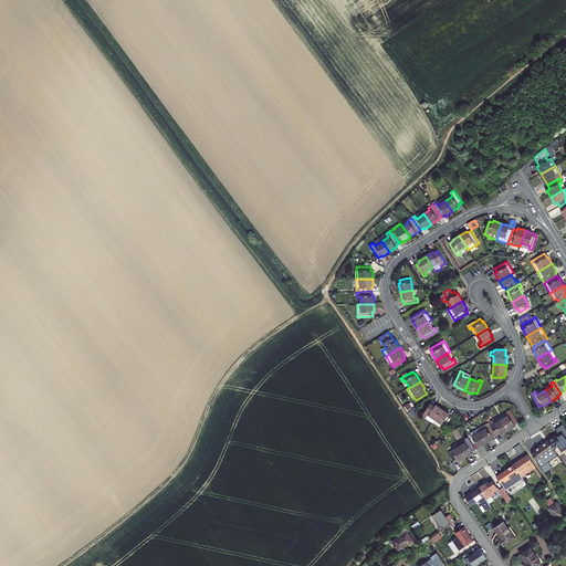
[(433,422),(442,409),(435,405),(435,406),(430,404),(422,416),(433,422)]
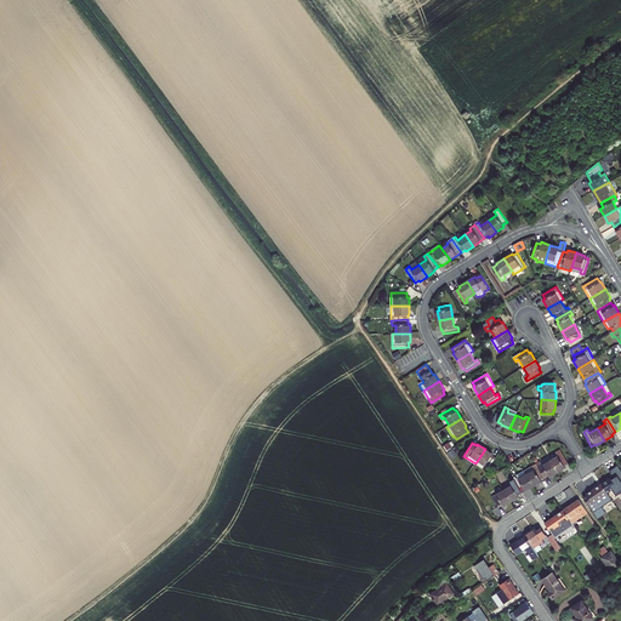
[(493,454),(485,449),(476,463),(483,469),(485,466),(489,468),(495,457),(491,455),(493,454)]
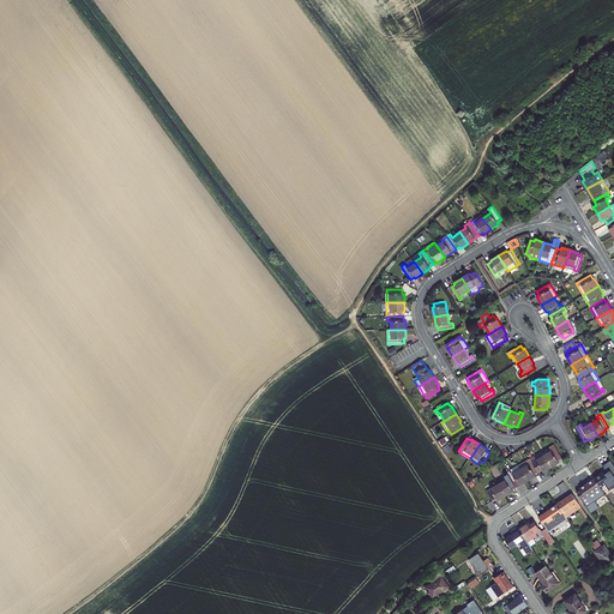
[(552,450),(543,455),(551,468),(559,463),(558,461),(561,459),(553,445),(549,447),(552,450)]
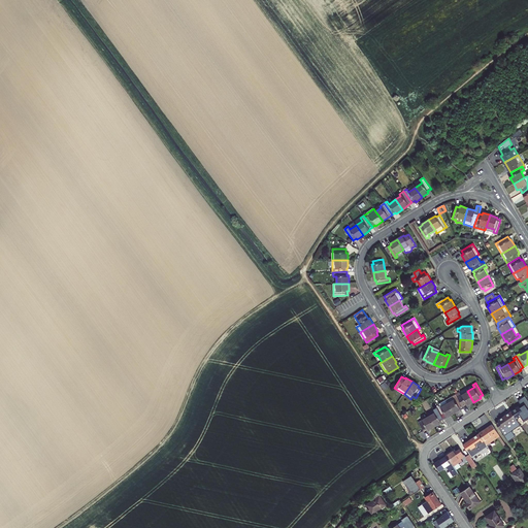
[(473,402),(467,391),(461,395),(459,392),(456,394),(463,406),(466,404),(467,405),(473,402)]
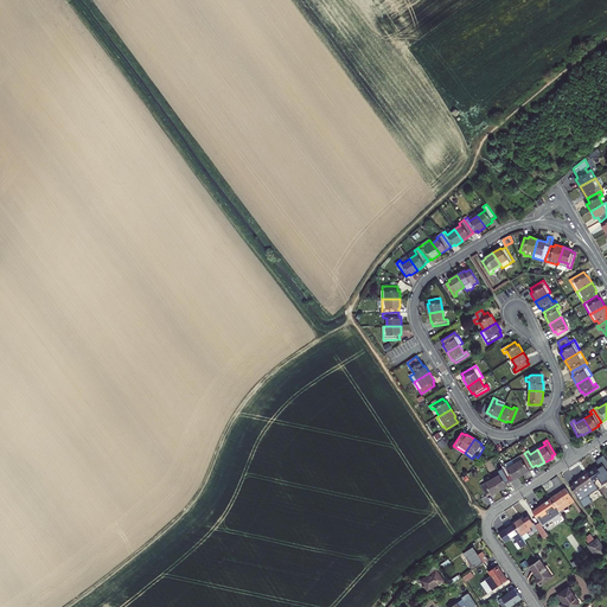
[(532,467),(524,453),(512,460),(515,464),(522,475),(530,471),(529,470),(532,467)]
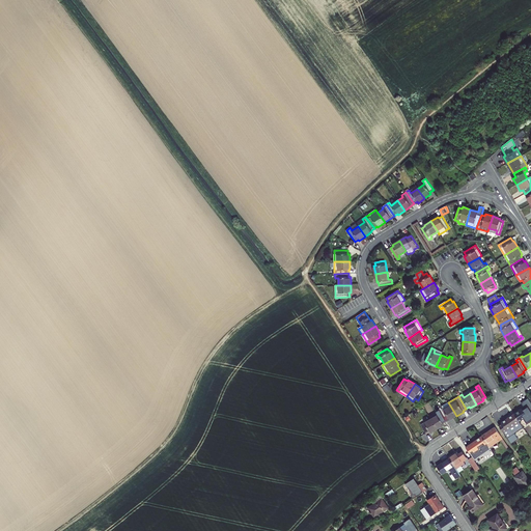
[(530,402),(528,398),(521,403),(525,410),(528,413),(528,414),(530,412),(530,402)]
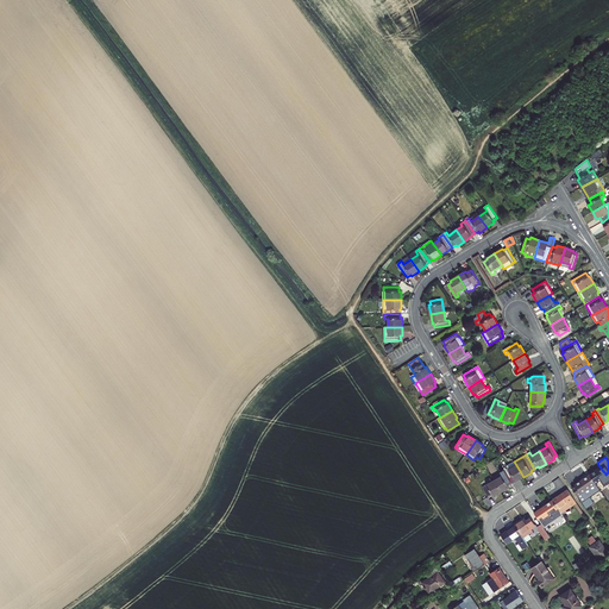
[(523,477),(516,465),(508,469),(508,468),(503,470),(512,484),(523,477)]
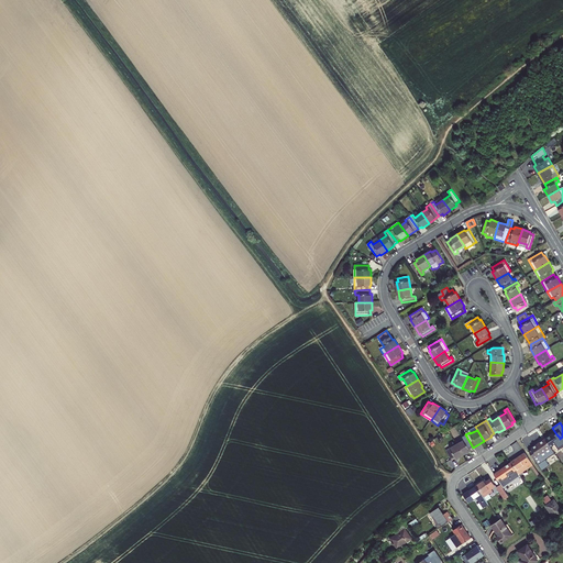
[(560,438),(556,434),(554,435),(553,433),(545,439),(551,448),(559,442),(558,440),(560,438)]
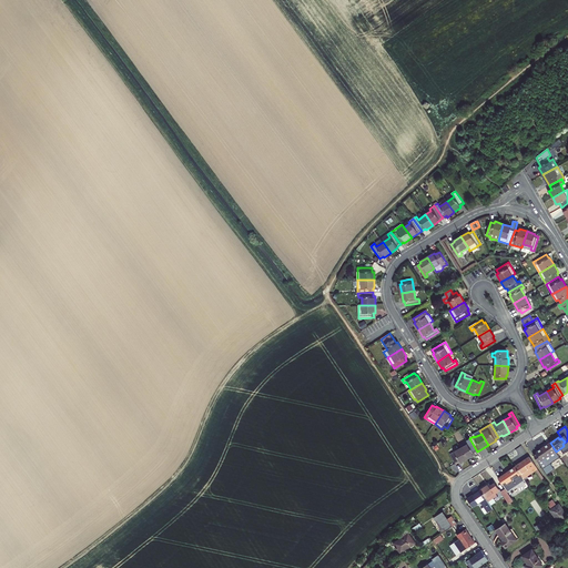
[(477,452),(469,438),(466,440),(468,444),(460,448),(467,459),(475,455),(474,453),(477,452)]
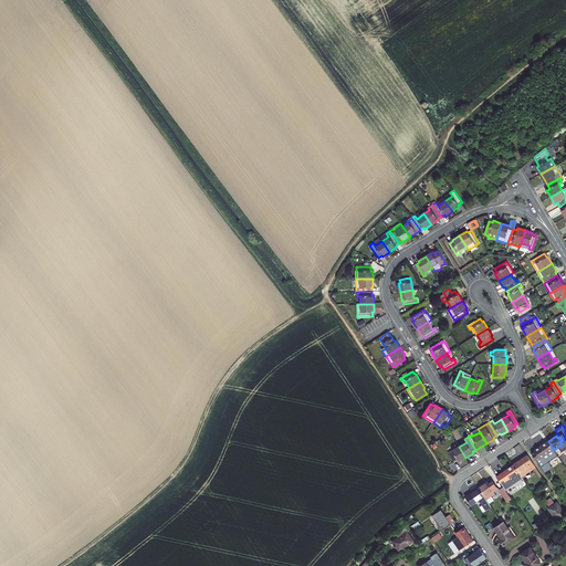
[(558,457),(554,450),(548,441),(534,451),(535,452),(532,454),(545,474),(553,469),(548,462),(558,457)]
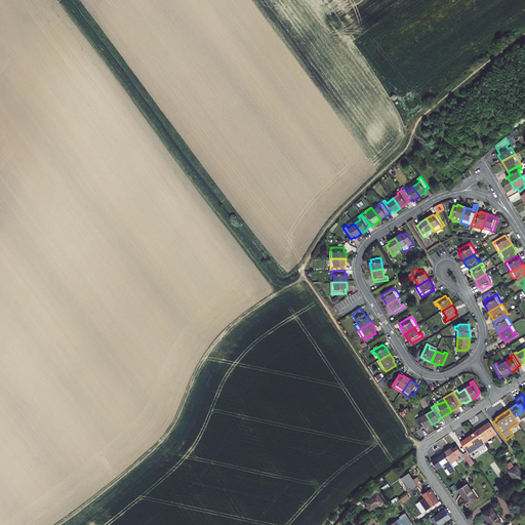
[(426,428),(432,425),(426,414),(416,419),(421,429),(425,427),(426,428)]
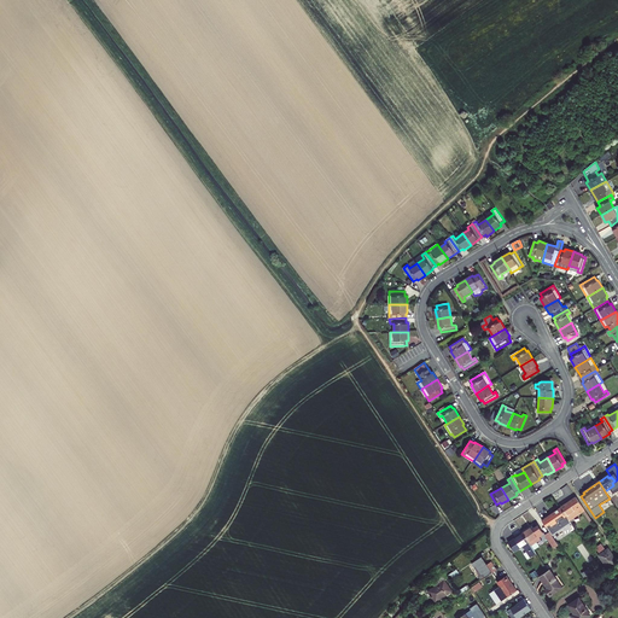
[(566,517),(570,520),(582,512),(584,511),(576,497),(560,508),(566,517)]
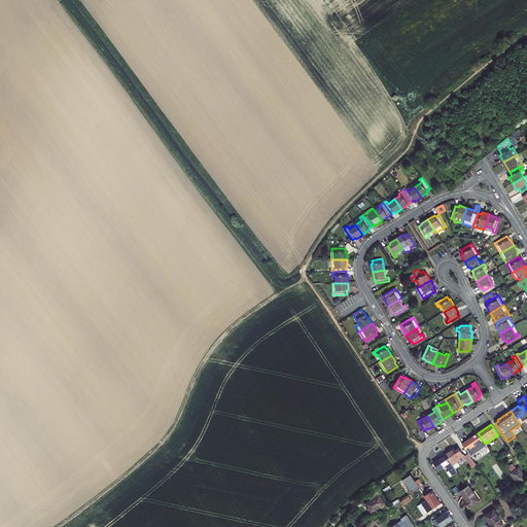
[(483,441),(478,433),(470,438),(471,441),(463,446),(467,452),(468,454),(469,455),(470,457),(487,446),(486,444),(483,441)]
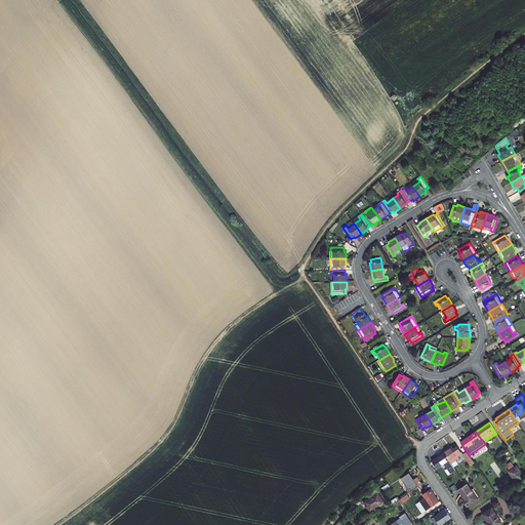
[(503,443),(496,434),(494,435),(501,444),(503,443)]
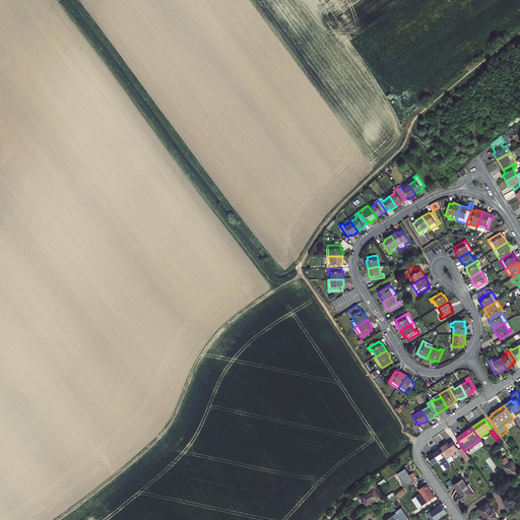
[(448,444),(440,449),(447,460),(455,454),(453,452),(457,450),(452,443),(449,445),(448,444)]
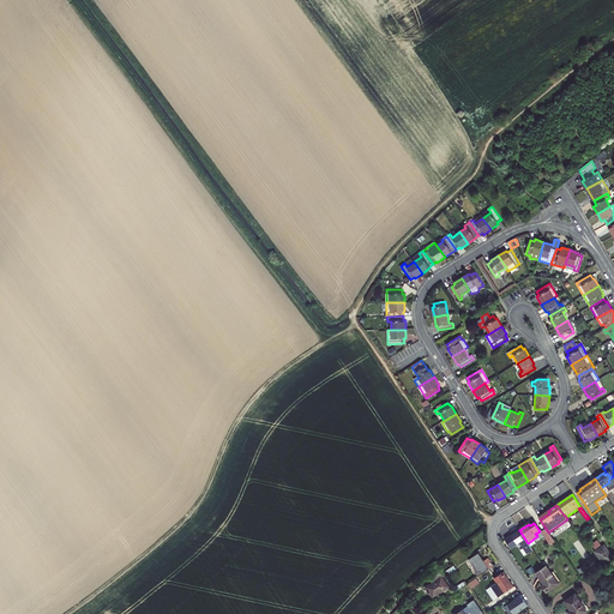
[(547,530),(546,529),(542,531),(551,545),(554,542),(548,533),(547,530)]
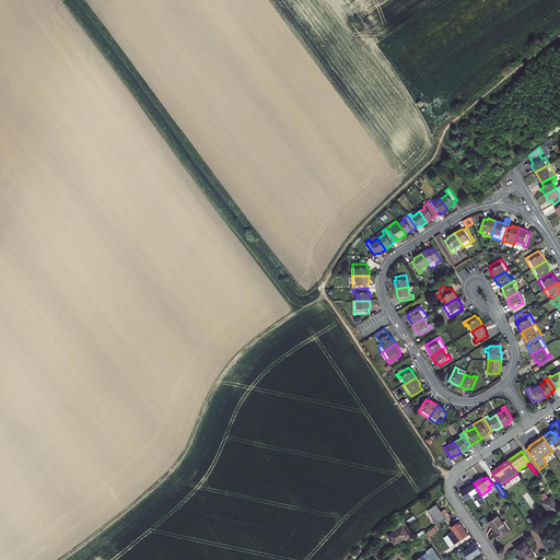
[(480,505),(486,502),(481,496),(474,483),(461,492),(466,500),(474,496),(480,505)]
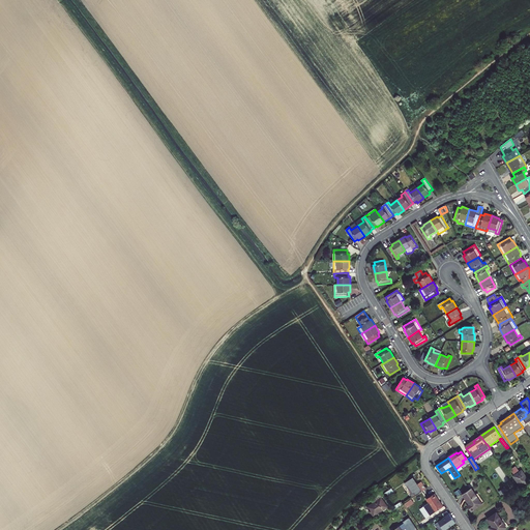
[(516,466),(510,470),(514,475),(520,472),(516,466)]
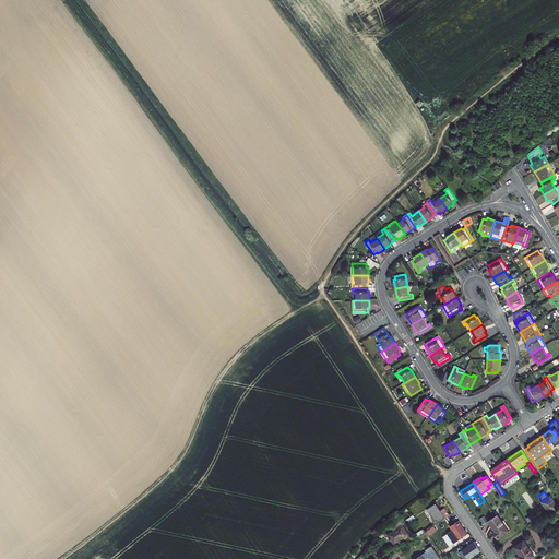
[(543,501),(542,502),(549,513),(558,508),(550,497),(548,498),(543,501)]
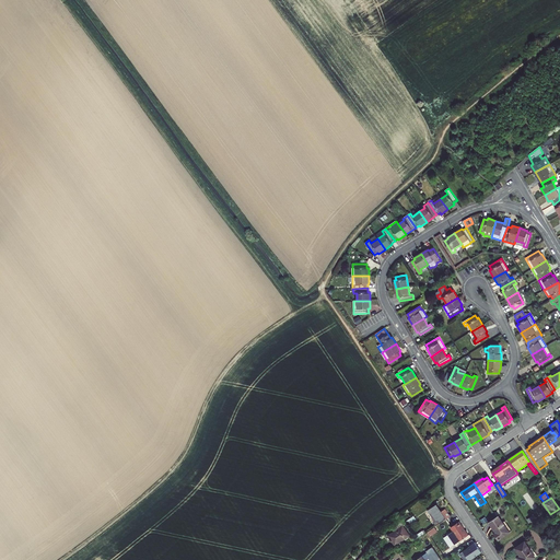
[(445,520),(451,516),(445,509),(441,512),(436,505),(428,511),(434,521),(433,522),(436,526),(445,520)]
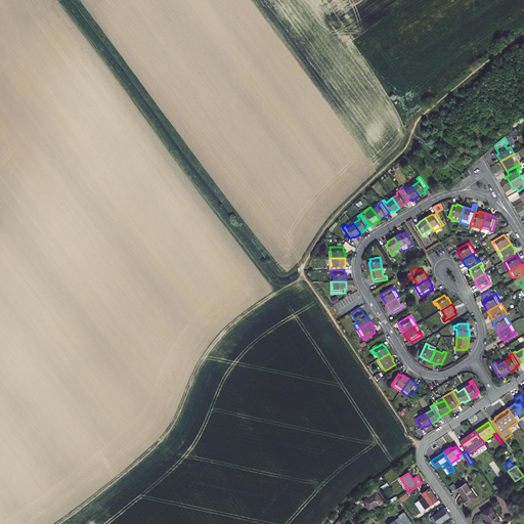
[(387,483),(379,488),(380,490),(381,492),(389,486),(387,483)]
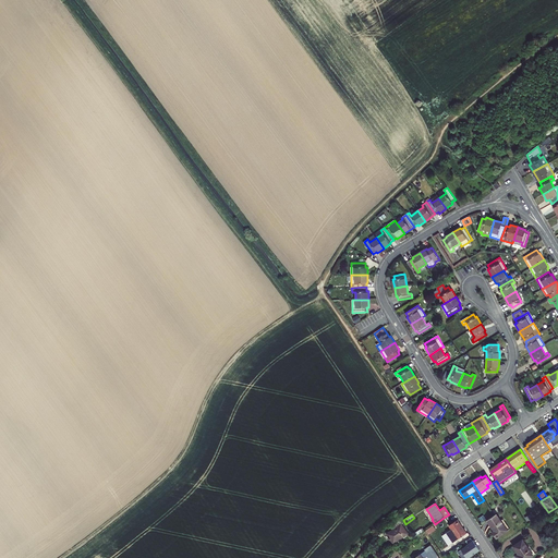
[(496,514),(487,521),(494,531),(492,532),(496,538),(507,531),(500,521),(496,514)]
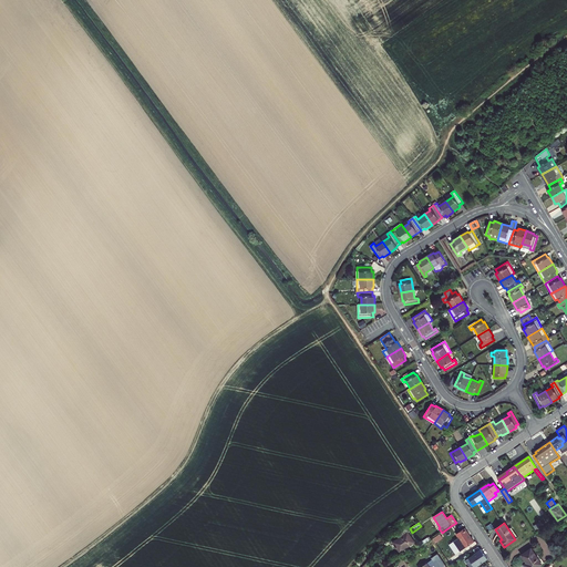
[(410,528),(409,526),(400,533),(402,537),(393,543),(399,552),(405,548),(414,543),(408,533),(411,531),(410,528)]
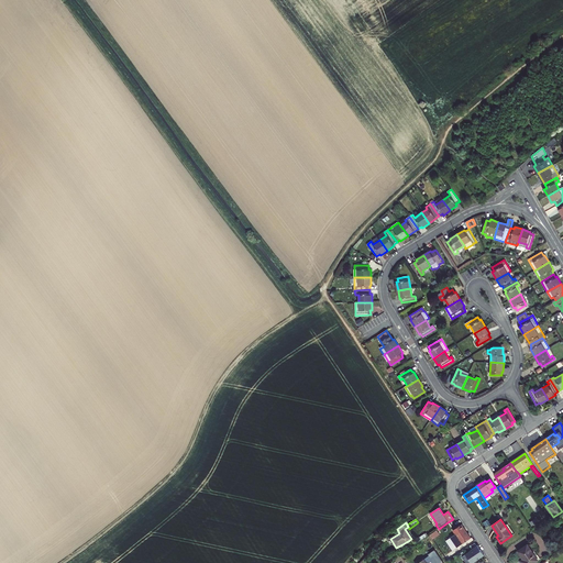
[(439,529),(441,532),(450,526),(448,522),(439,529)]
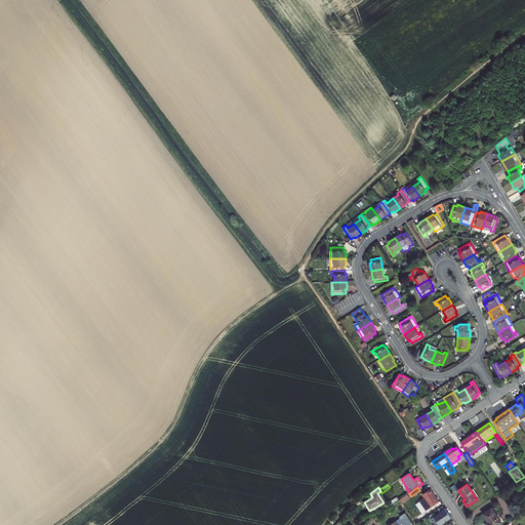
[(439,501),(436,496),(434,497),(432,493),(430,490),(422,495),(425,498),(420,501),(423,506),(426,506),(428,505),(431,508),(439,501)]
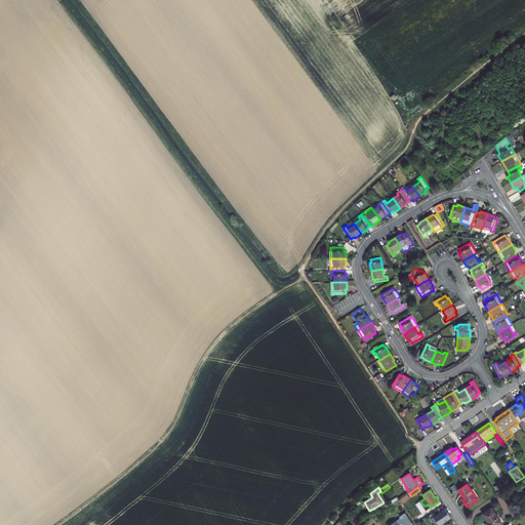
[(439,513),(439,514),(431,519),(434,524),(441,524),(451,518),(445,509),(439,513)]
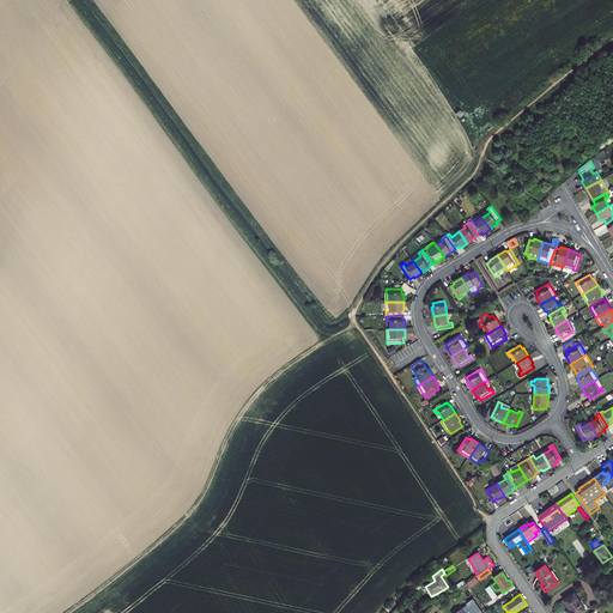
[(574,594),(564,601),(571,612),(569,612),(582,612),(586,611),(574,594)]
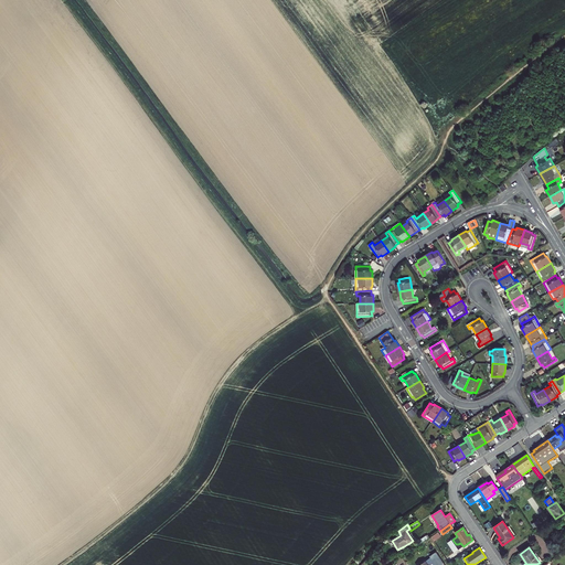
All buildings are outlined.
